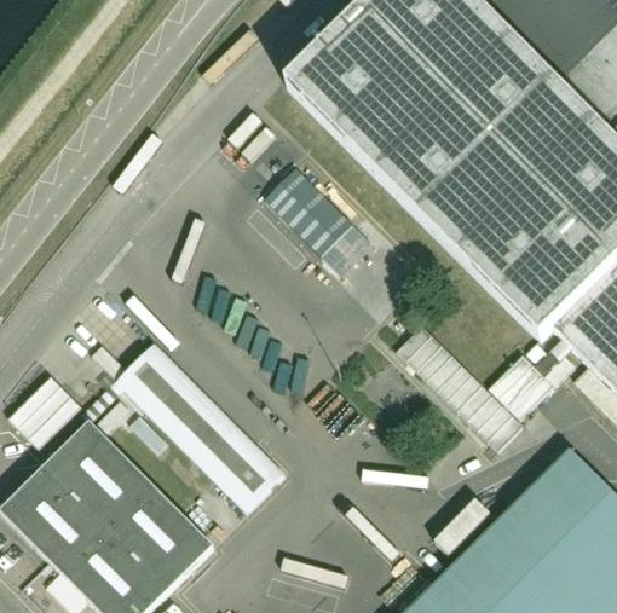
[(616,612),(616,0),(369,0),(284,85),(538,340),(543,335),(551,328),(616,394),(616,612)]
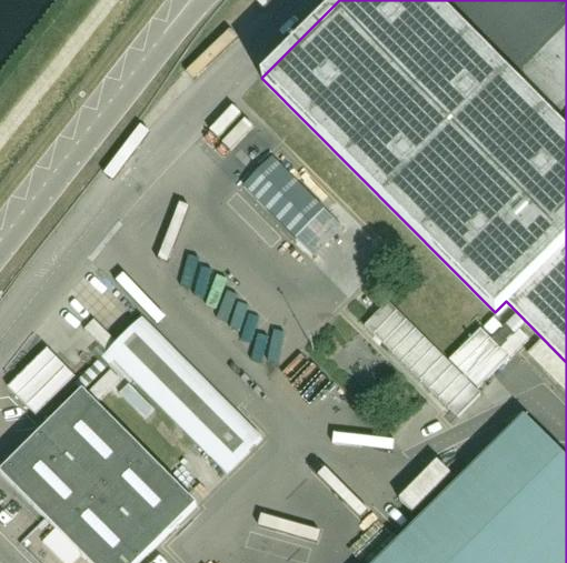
[(270,154),(240,183),(291,235),(321,207),(270,154)]
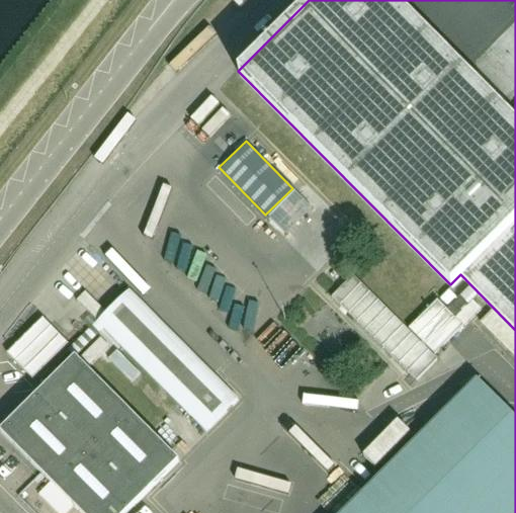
[(350,273),(329,294),(414,378),(435,357),(350,273)]
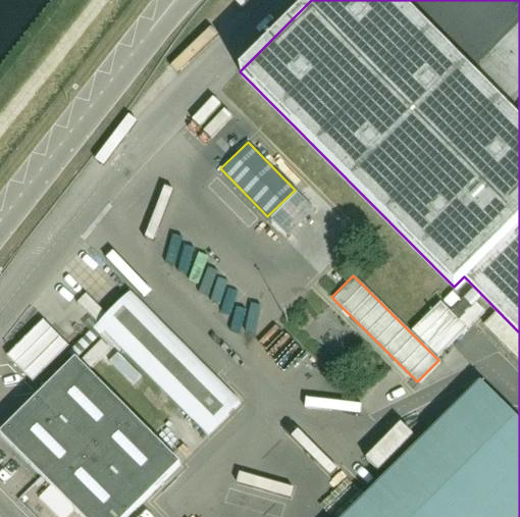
[(178,461),(74,356),(102,328),(206,432),(239,400),(130,290),(106,313),(84,292),(75,300),(97,320),(39,378),(46,384),(0,429),(0,433),(83,516),(121,516),(137,502),(178,461)]
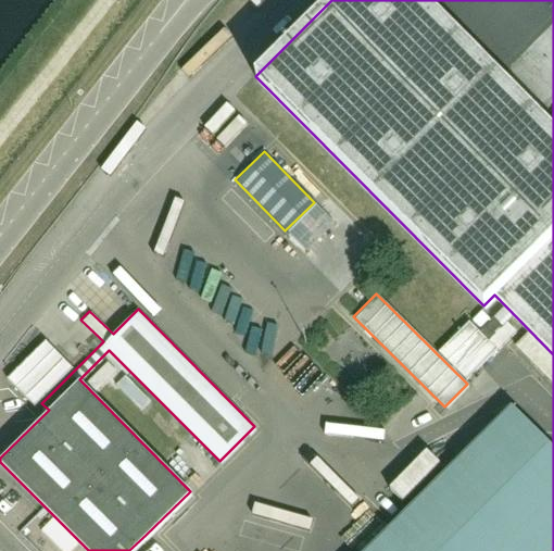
[(467,320),(436,350),(463,377),(494,347),(467,320)]
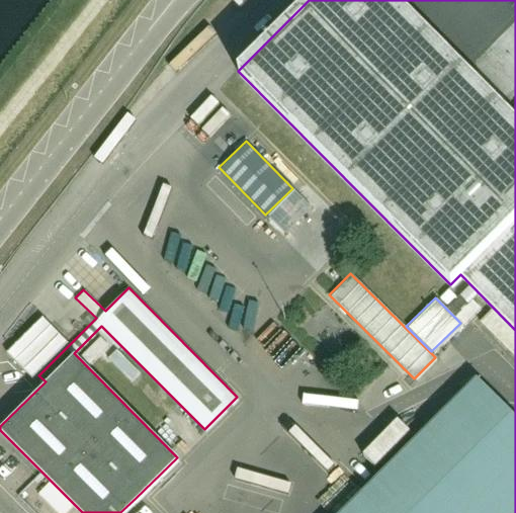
[(470,298),(454,316),(463,324),(479,308),(470,298)]
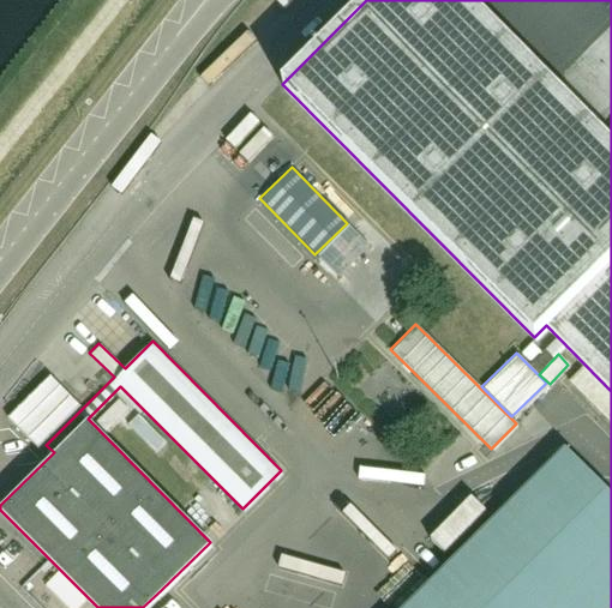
[(611,399),(579,369),(570,380),(611,417),(611,399)]
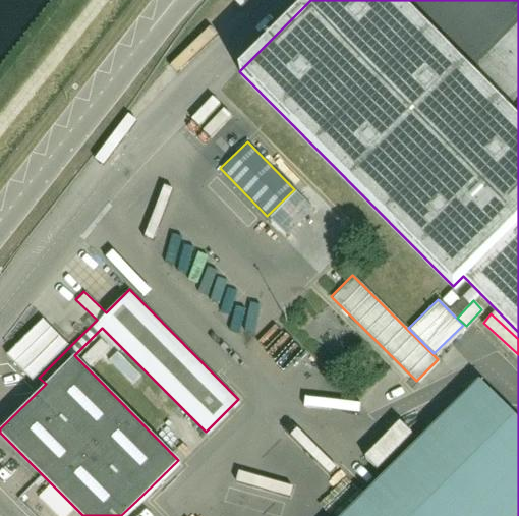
[(41,317),(5,352),(32,379),(67,343),(41,317)]
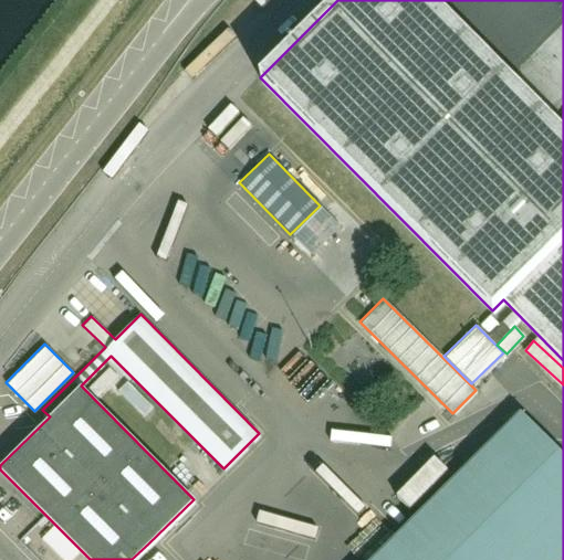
[(523,559),(563,520),(563,455),(520,411),(369,559),(523,559)]
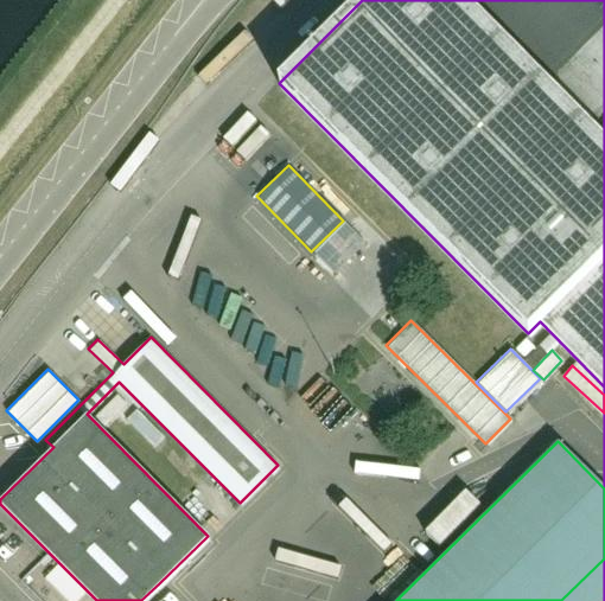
[(379,474),(399,464),(393,453),(374,462),(379,474)]
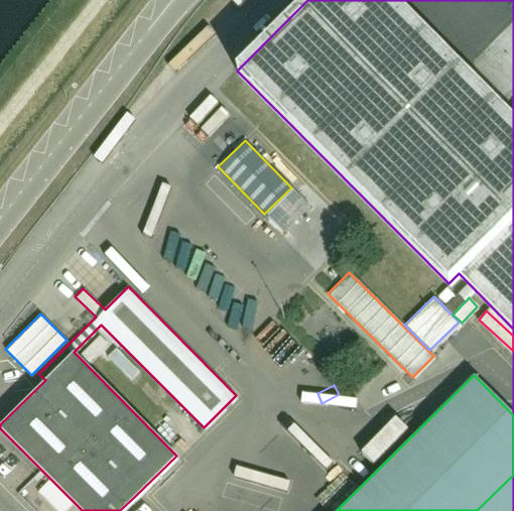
[(345,392),(331,404),(347,422),(360,410),(345,392)]
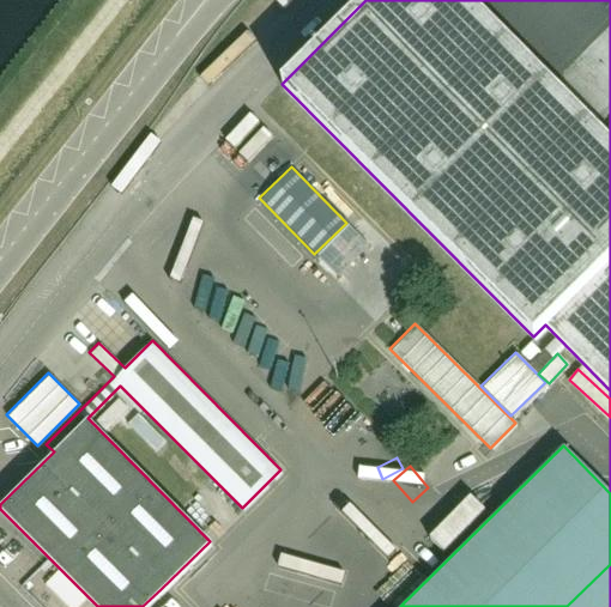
[(469,495),(428,536),(442,551),(483,509),(469,495)]
